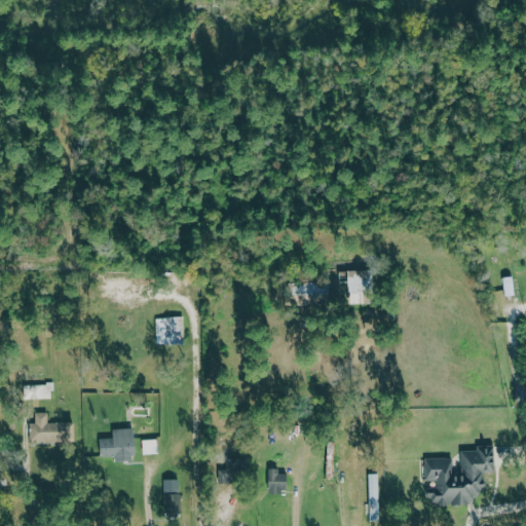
[(372,271),(348,272),(349,304),(373,303),(372,271)]
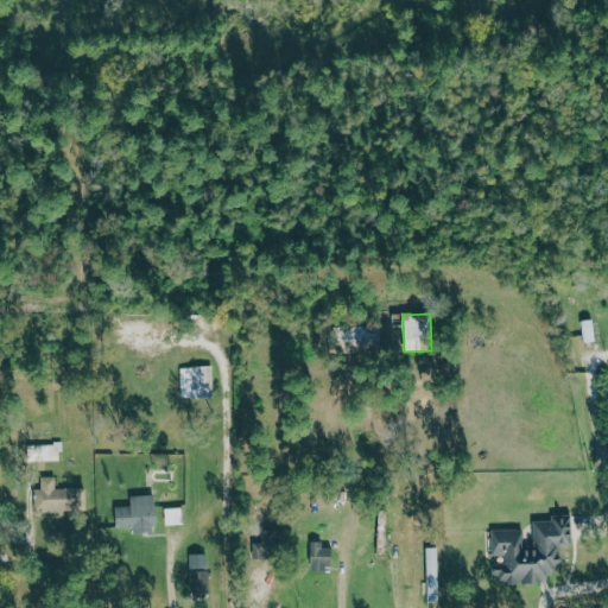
[(583,320),(584,342),(594,341),(593,320),(583,320)]
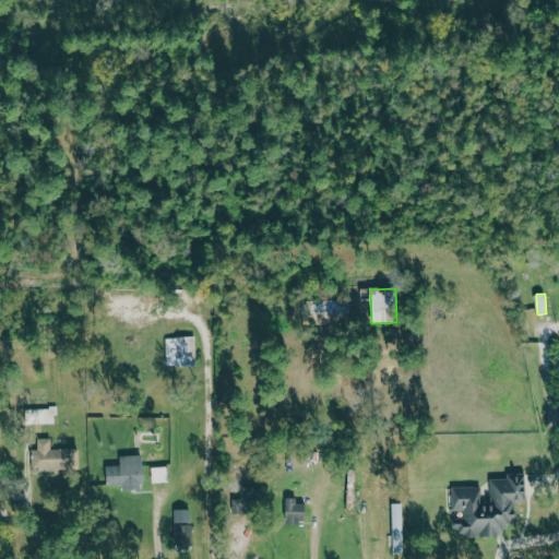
[(195,365),(195,336),(166,337),(166,366),(195,365)]
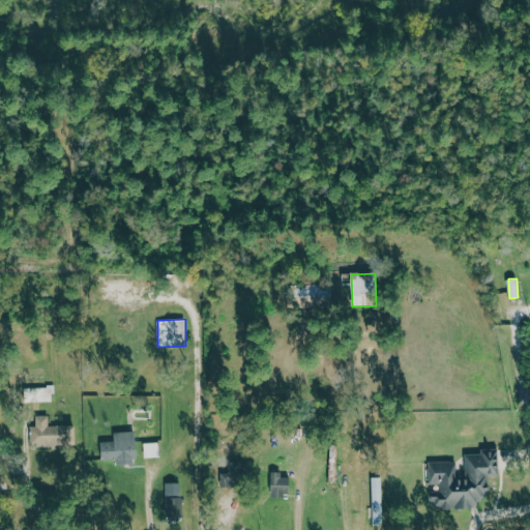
[(23,402),(53,402),(53,387),(23,387),(23,402)]
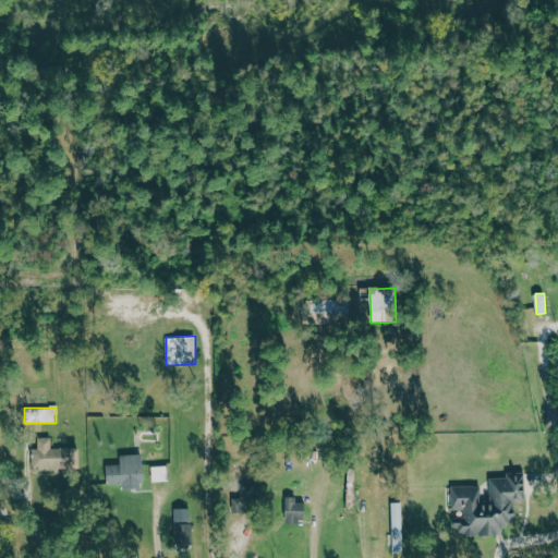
[(31,449),(32,469),(81,468),(80,448),(51,448),(50,437),(37,438),(37,449),(31,449)]
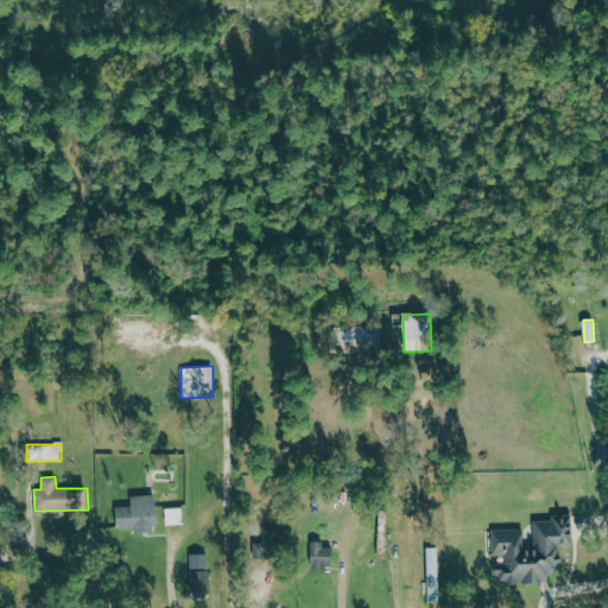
[(115,507),(116,527),(133,527),(133,533),(157,532),(156,495),(130,496),(131,506),(115,507)]
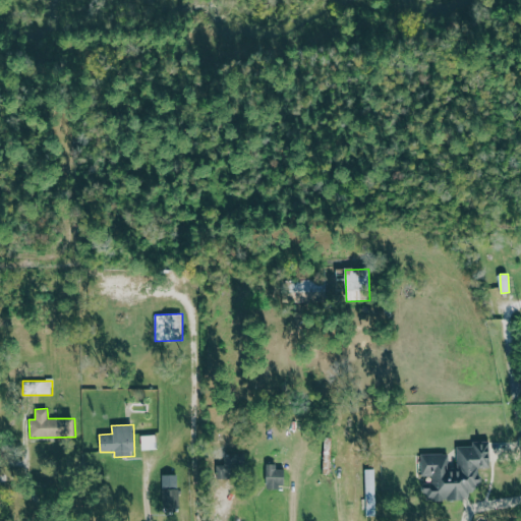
[(140,436),(141,450),(156,450),(156,435),(140,436)]
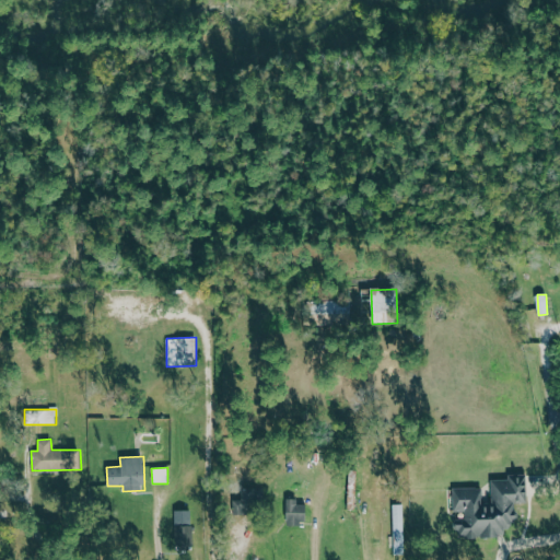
[(491,479),(492,503),(481,503),(481,488),(452,488),(453,515),(456,515),(456,538),(500,538),(500,531),(515,531),(515,502),(527,502),(526,475),(508,475),(508,479),(491,479)]
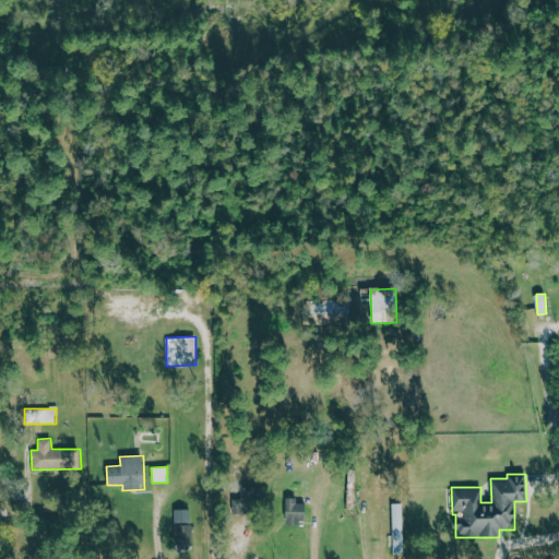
[(306,523),(306,503),(297,503),(297,497),(285,498),(286,523),(306,523)]
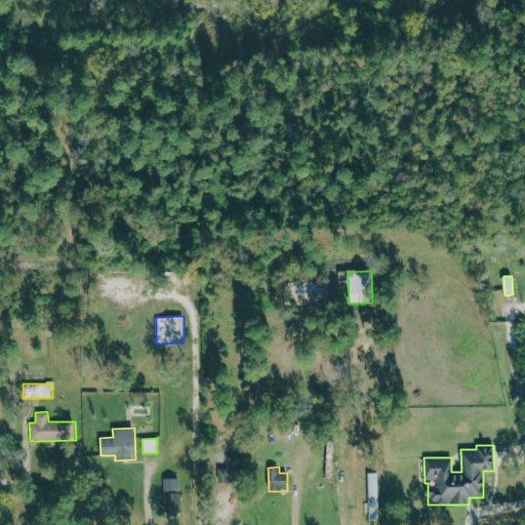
[(379,520),(378,473),(368,473),(368,520),(379,520)]
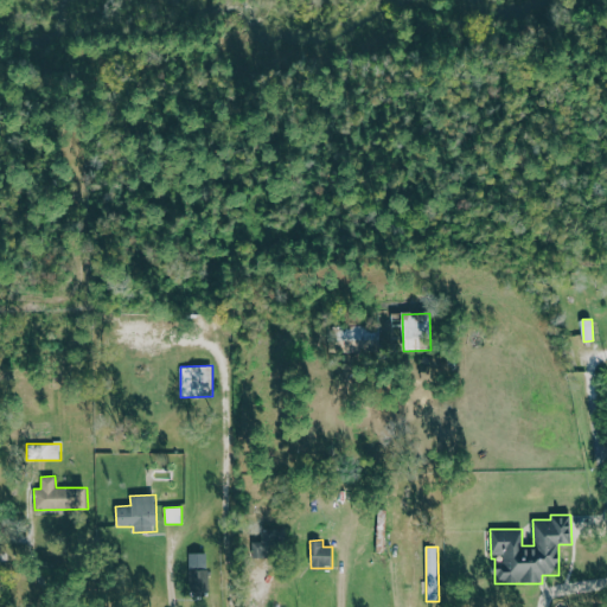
[(190,593),(209,592),(208,548),(189,549),(190,593)]
